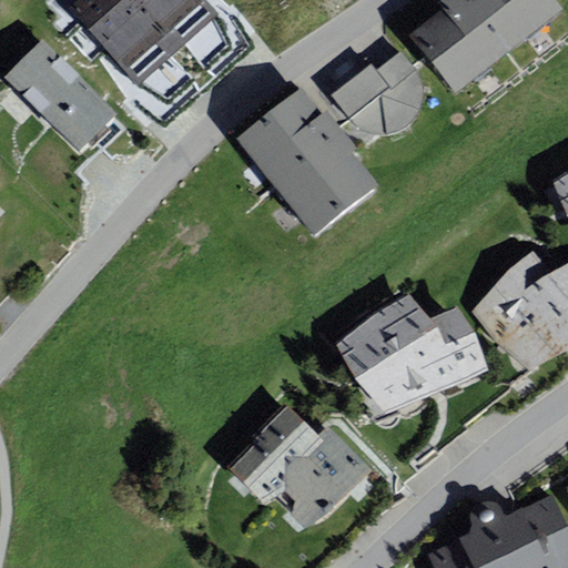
[(202,0),(75,0),(68,7),(164,120),(245,51),(202,0)]
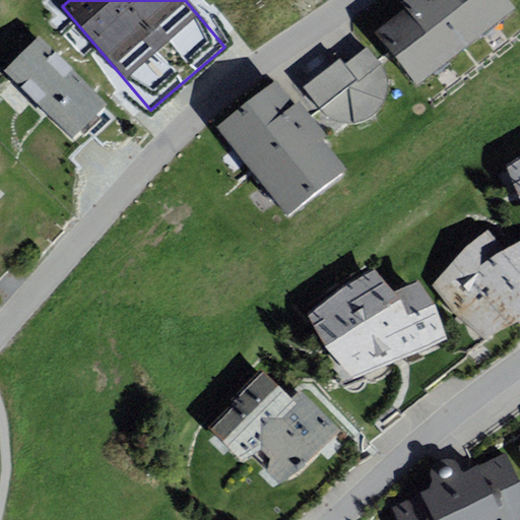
[(509,0),(404,0),(401,2),(406,8),(376,33),(418,85),(515,7),(509,0)]
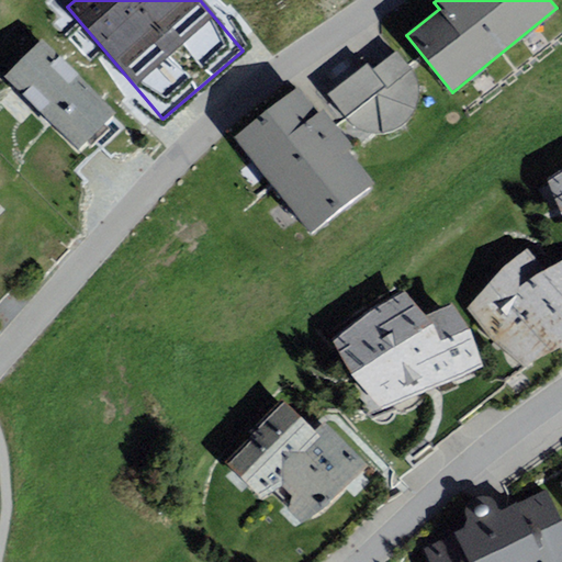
[(42,40),(7,78),(80,147),(116,110),(42,40)]
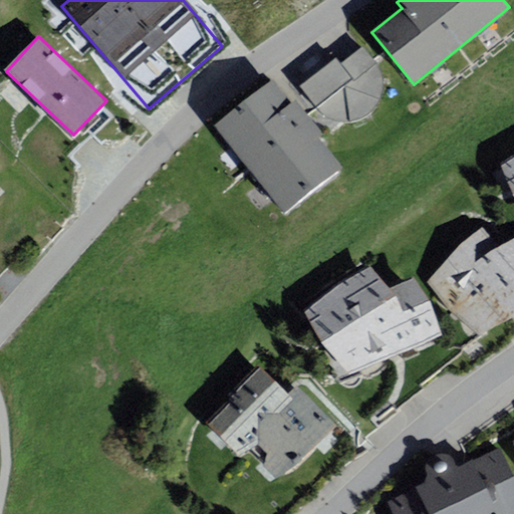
[(337,56),(299,85),(317,107),(330,118),(350,121),(361,118),(371,110),(379,99),(383,81),(377,63),(362,46),(341,63),(337,56)]
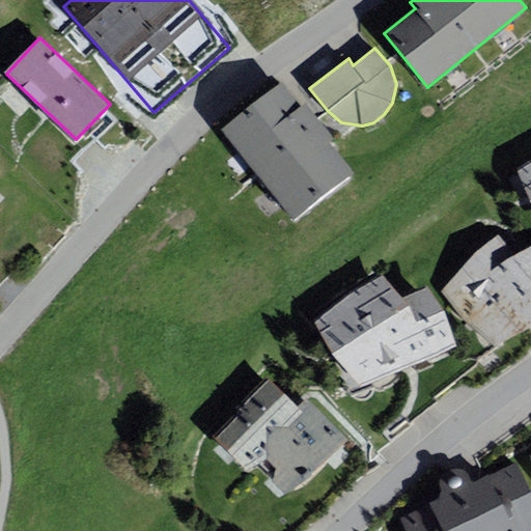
[(353,171),(329,142),(334,138),(305,102),(300,106),(281,82),(222,129),(295,219),(353,171)]
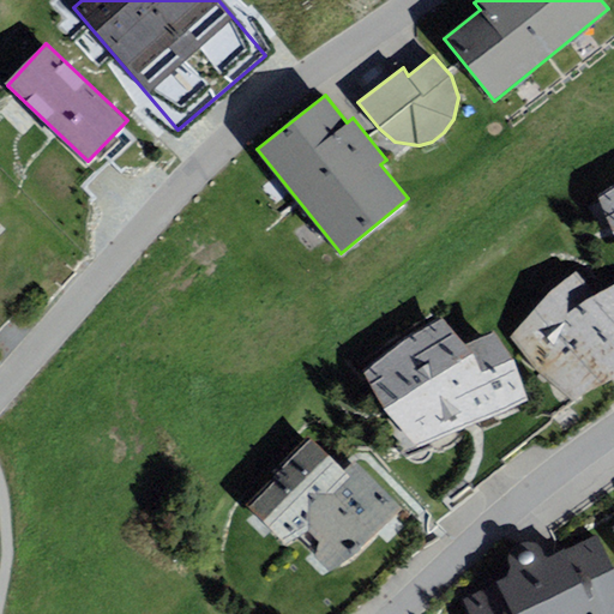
[(613,184),(597,196),(613,232),(613,234),(613,184)]
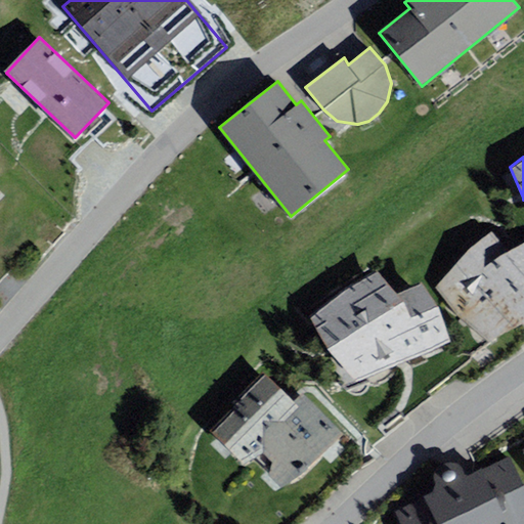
[(523,244),(511,251),(491,231),(468,250),(436,287),(455,314),(490,342),(523,323),(523,244)]
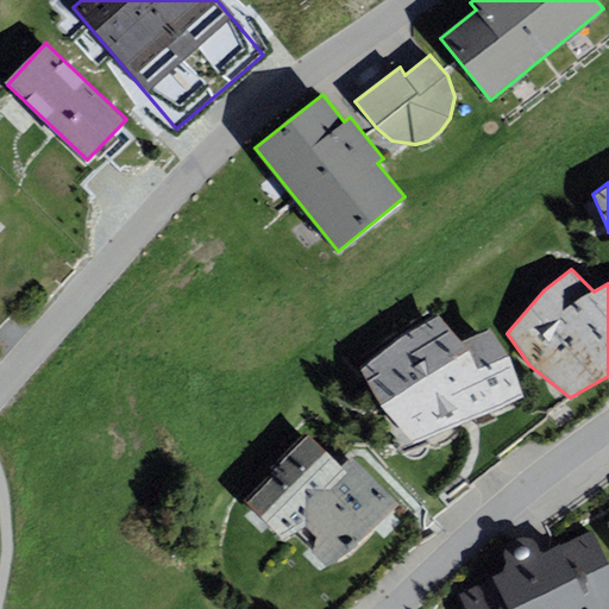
[(509,357),(490,327),(462,339),(438,313),(401,334),(360,369),(382,406),(418,444),(522,399),(509,357)]
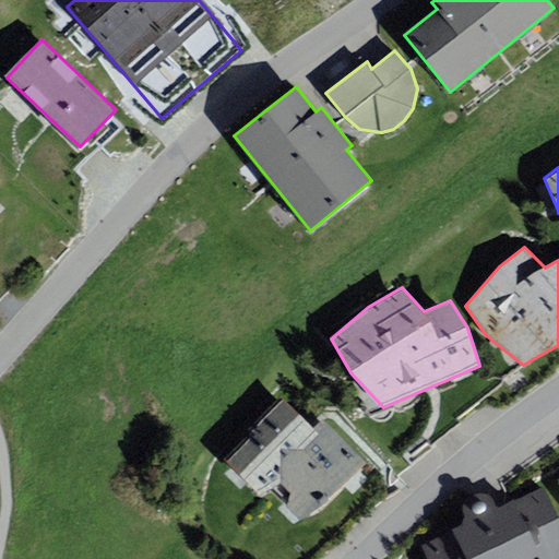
[(251,432),(223,459),(261,499),(280,482),(292,495),(287,507),(302,522),(365,463),(323,418),(312,428),(282,395),(247,428),(251,432)]
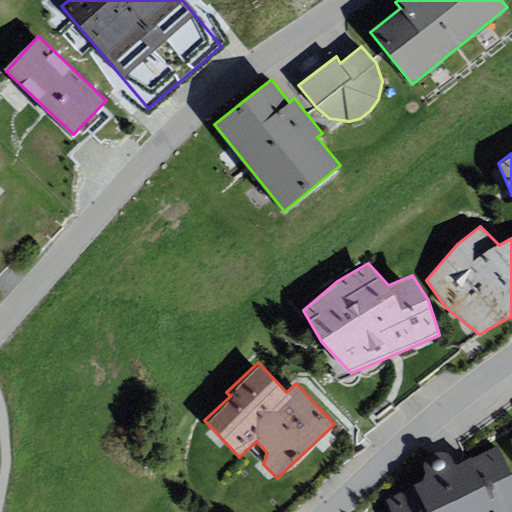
[(425,483),(389,501),(394,511),(503,511),(511,508),(511,475),(498,447),(457,467),(452,455),(442,451),(431,454),(423,462),(421,474),(425,483)]
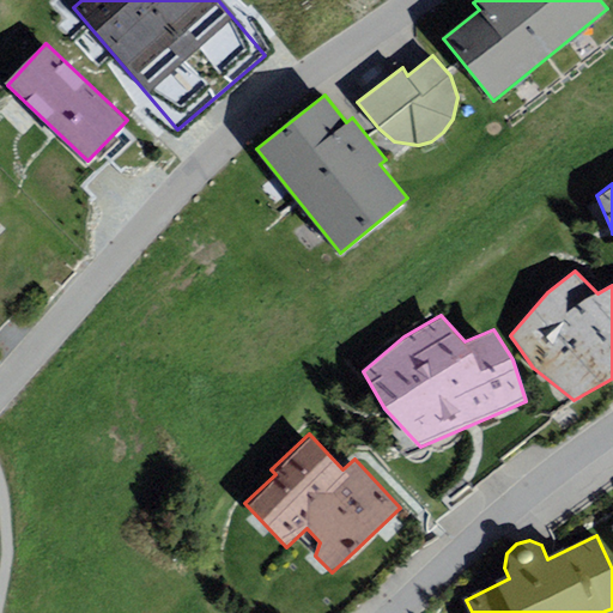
All buildings are outlined.
